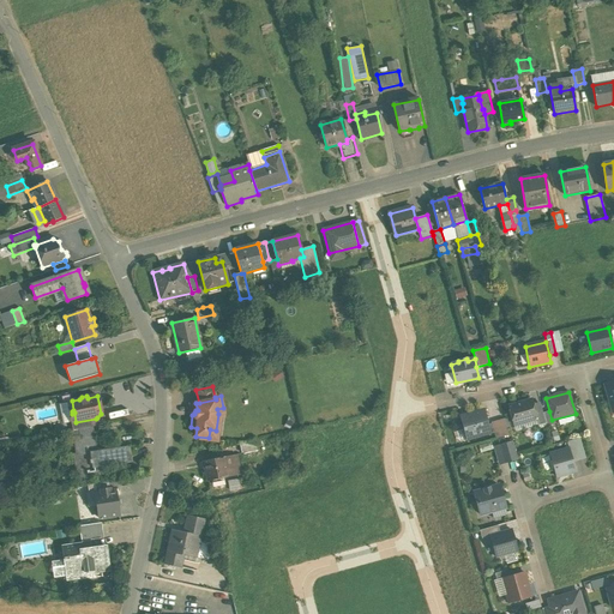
[(531,399),(509,407),(513,425),(536,419),(533,404),(531,399)]
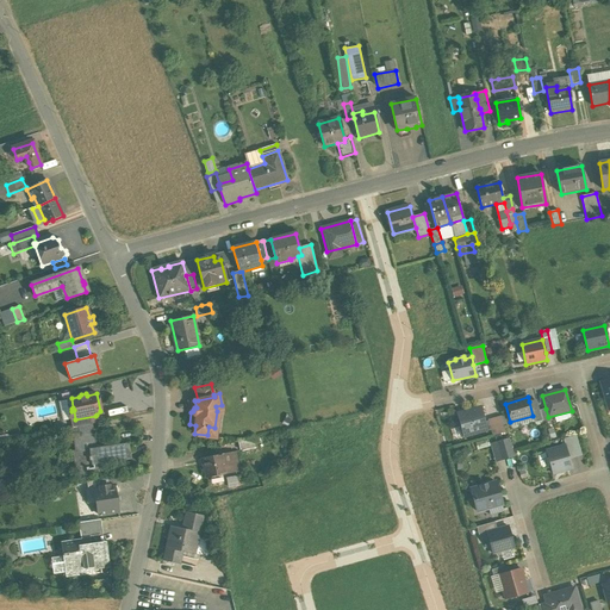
[(536,400),(529,402),(533,416),(535,422),(542,421),(536,400)]
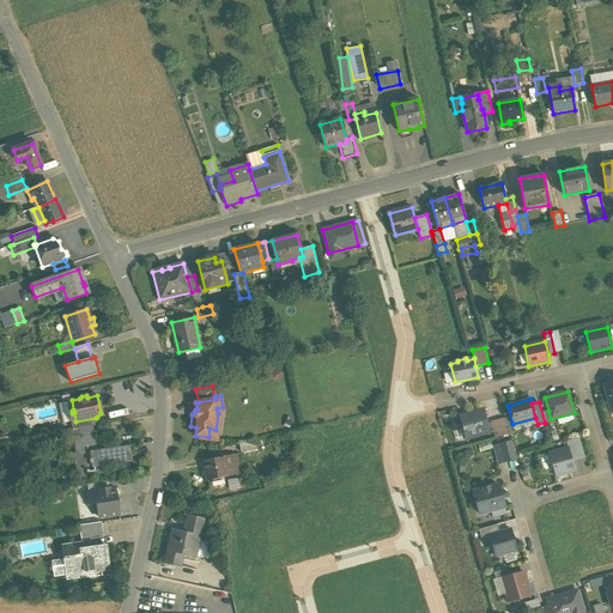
[(483,410),(460,416),(466,439),(489,432),(483,410)]
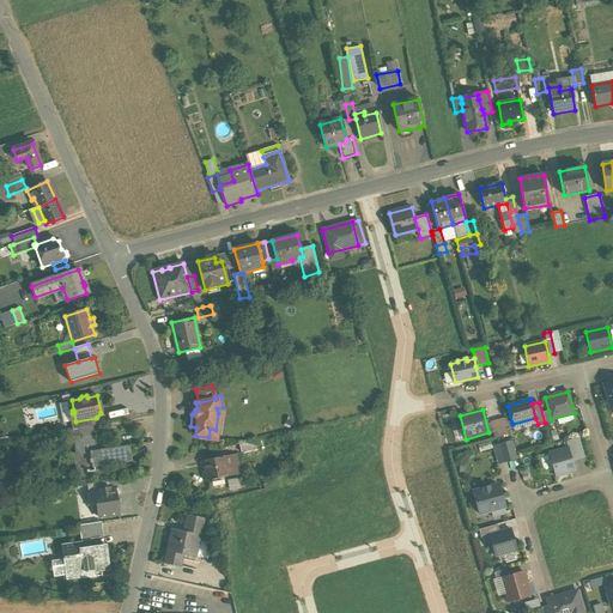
[(548,411),(542,412),(546,426),(553,424),(551,419),(548,411)]
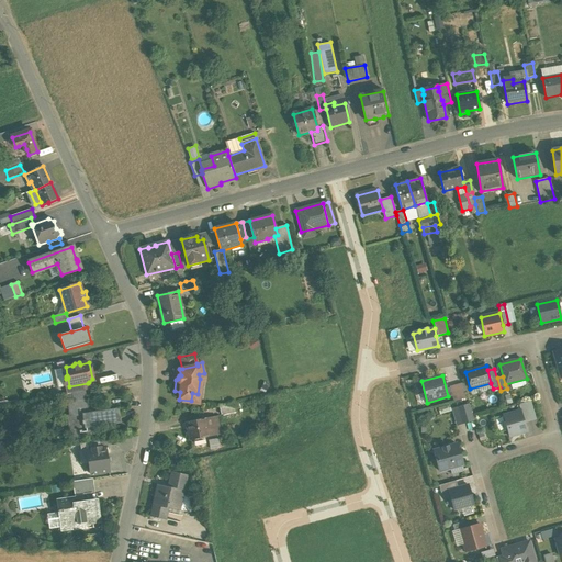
[(88,383),(69,386),(65,386),(67,394),(85,390),(89,389),(88,383)]
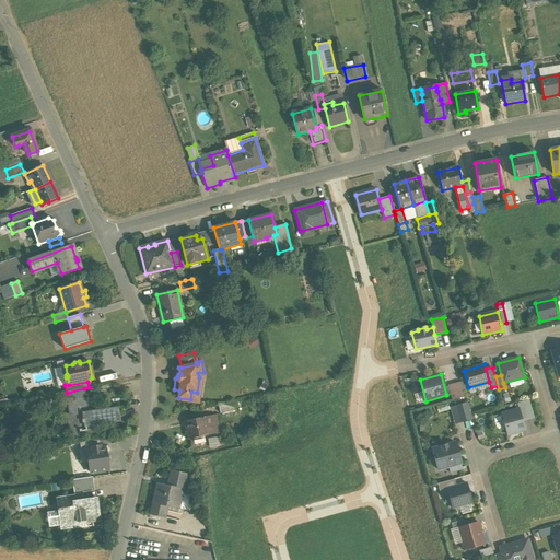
[(464,396),(459,382),(454,384),(458,398),(464,396)]
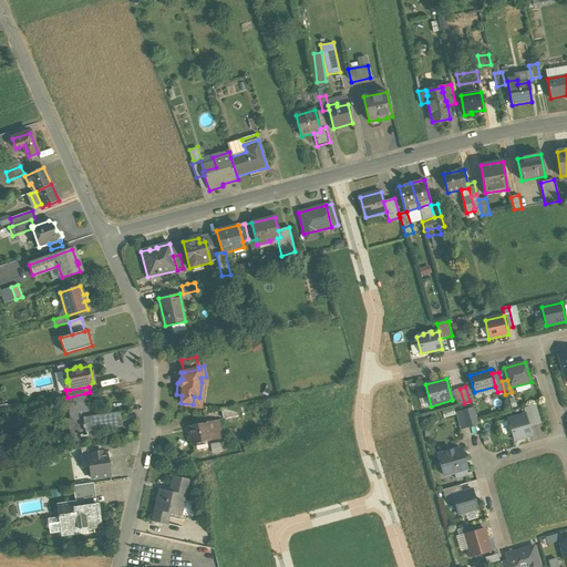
[(460,389),(453,390),(457,404),(464,403),(460,389)]
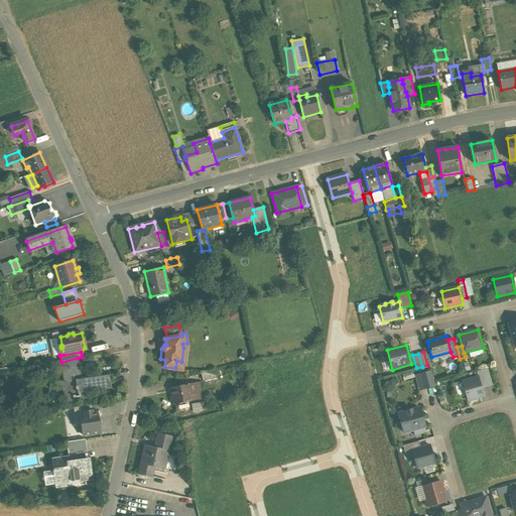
[(61,362),(57,363),(58,369),(61,368),(61,367),(79,364),(78,358),(61,362)]
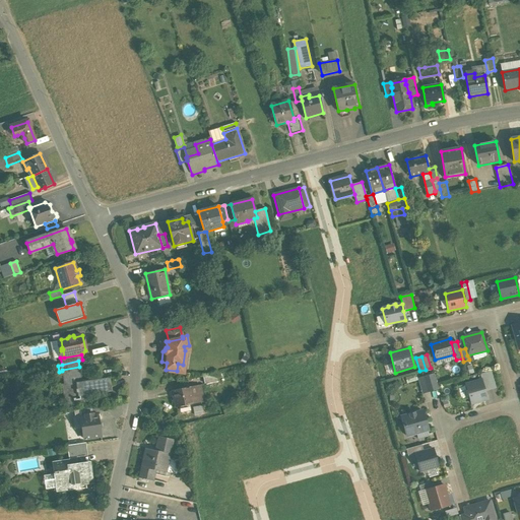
[(79,367),(62,370),(62,371),(67,405),(84,403),(83,395),(112,391),(110,378),(81,382),(79,367)]
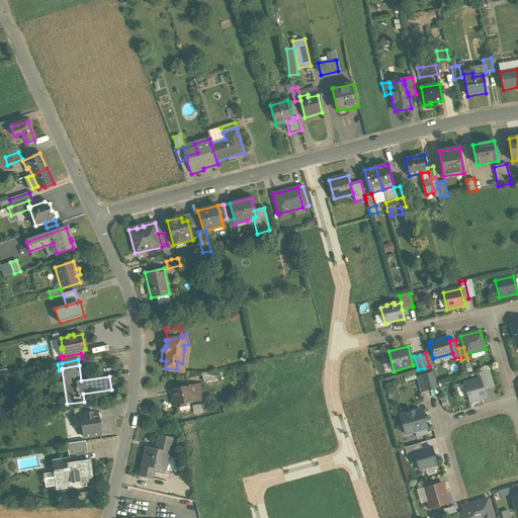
[(479,372),(481,379),(492,376),(490,370),(479,372)]
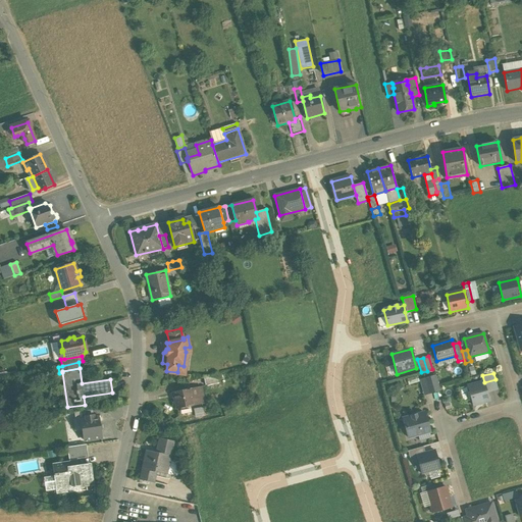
[(216,374),(204,377),(205,385),(218,382),(216,374)]
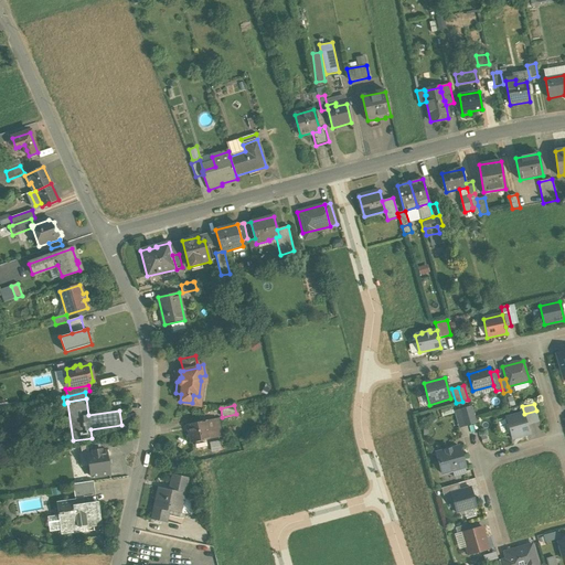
[(471,406),(459,409),(464,427),(476,424),(471,406)]
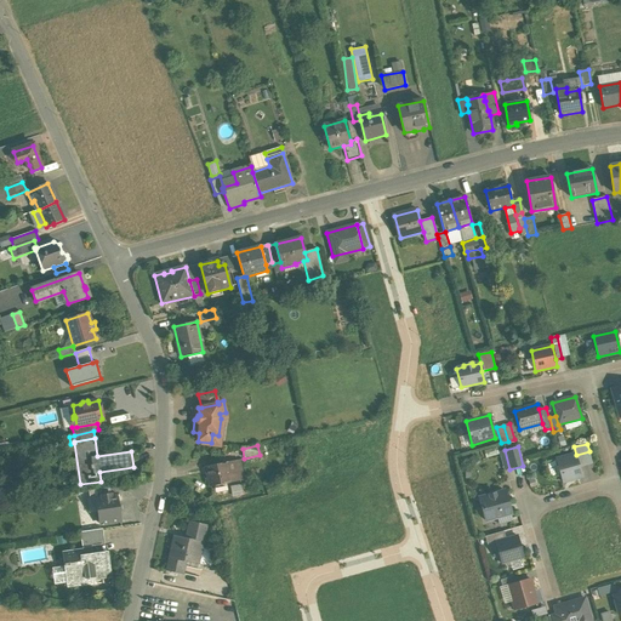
[(582,477),(576,455),(557,460),(558,467),(556,467),(558,477),(560,476),(563,482),(582,477)]
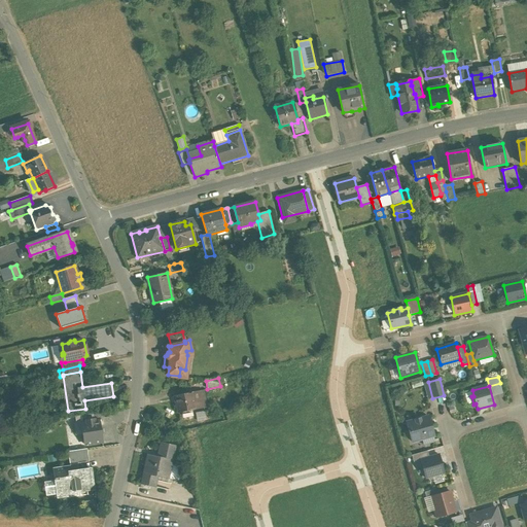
[(191,393),(176,396),(179,413),(196,409),(191,393)]
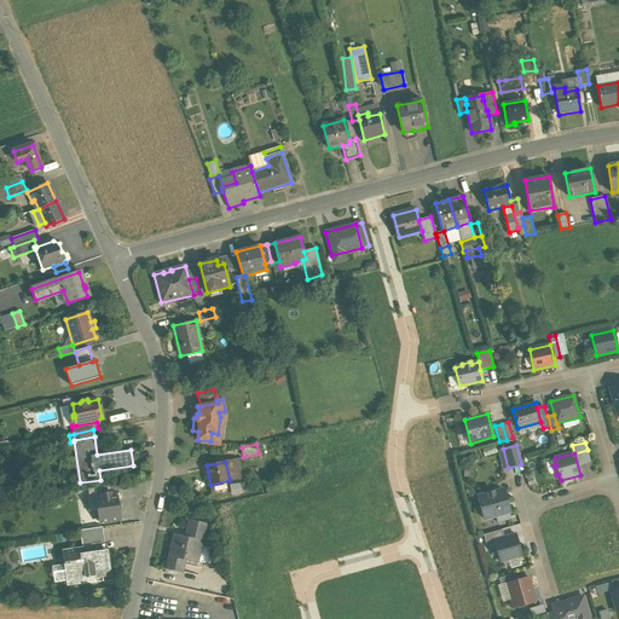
[(97,496),(110,493),(110,487),(88,490),(90,497),(97,496)]
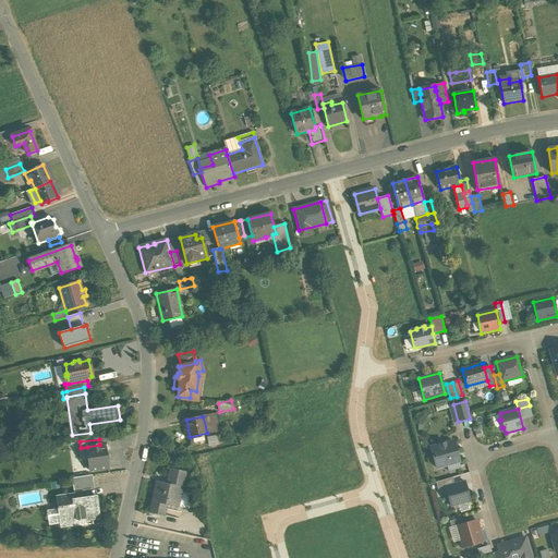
[(453,441),(431,448),(436,469),(459,462),(453,441)]
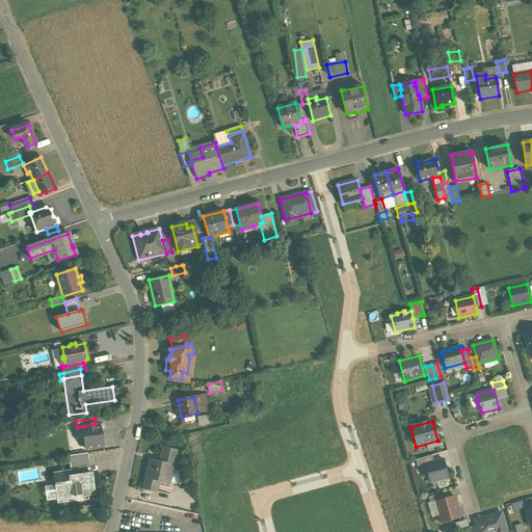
[(103,447),(100,424),(95,424),(83,426),(87,450),(103,447)]
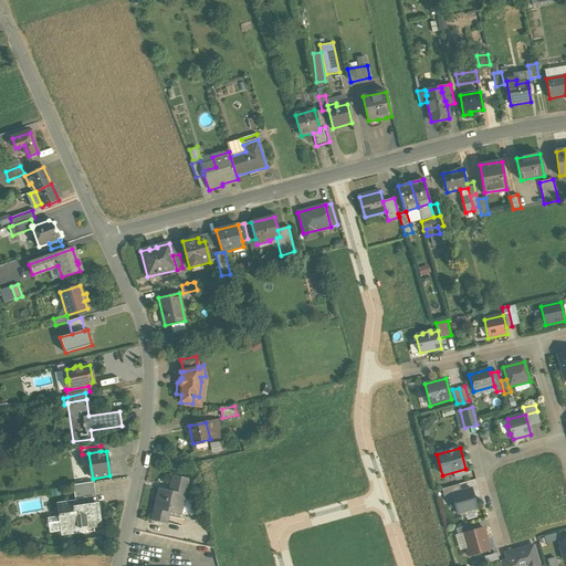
[(170,491),(159,489),(153,521),(166,523),(168,516),(165,515),(166,511),(180,514),(188,480),(174,475),(170,491)]
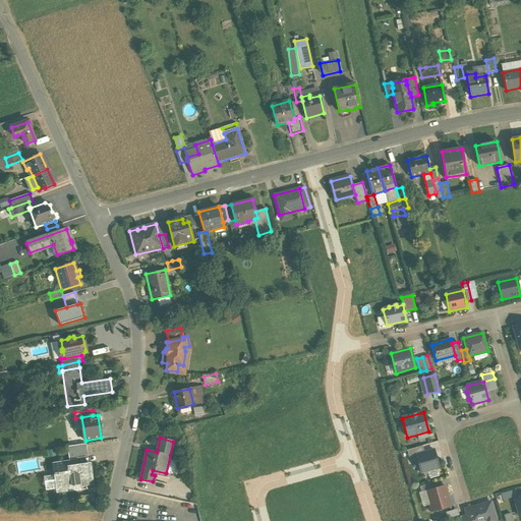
[(84,444),(68,447),(70,458),(87,456),(84,444)]
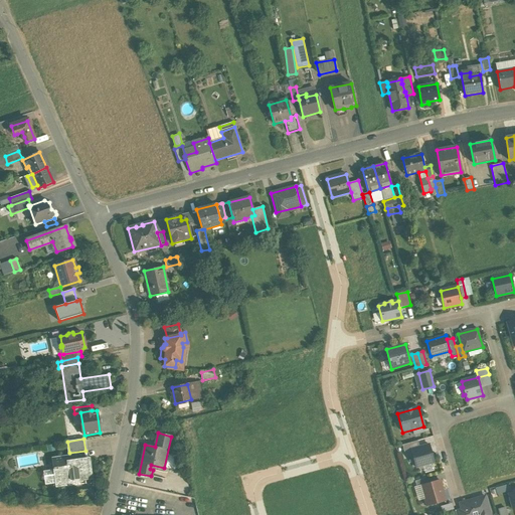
[(417,441),(402,446),(404,453),(410,451),(410,450),(419,448),(417,441)]
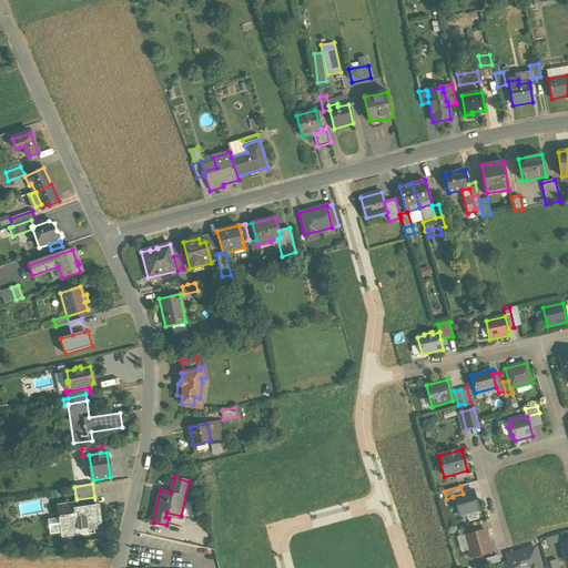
[(463,494),(453,496),(453,497),(458,516),(478,509),(473,490),(463,494)]
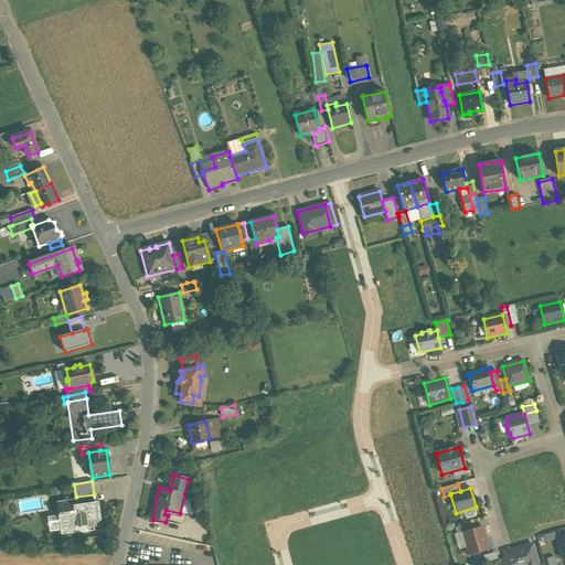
[(77,501),(57,503),(60,515),(63,514),(65,530),(100,524),(97,503),(78,505),(77,501)]
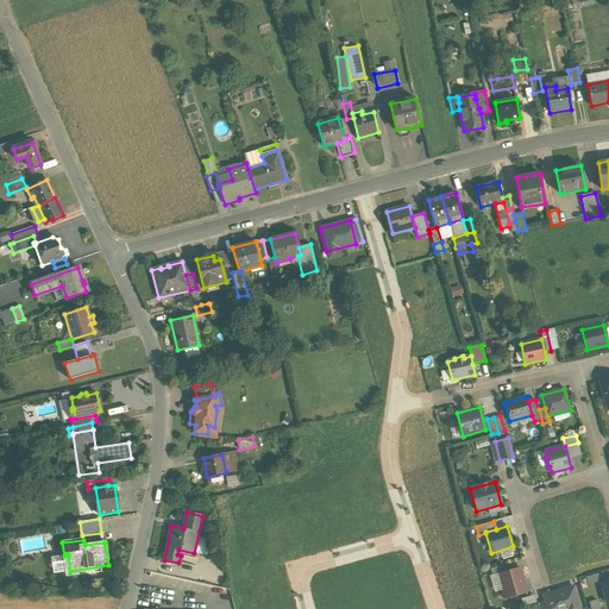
[(506,565),(490,569),(493,576),(497,575),(508,571),(506,565)]
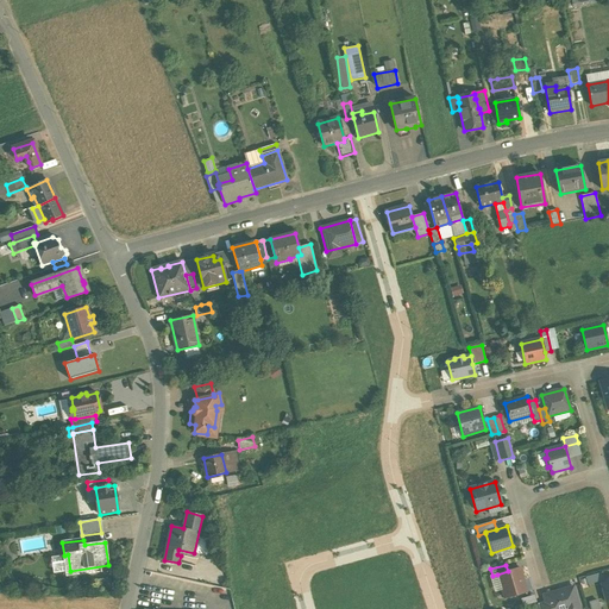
[(508,571),(497,575),(504,598),(526,592),(520,567),(508,571)]
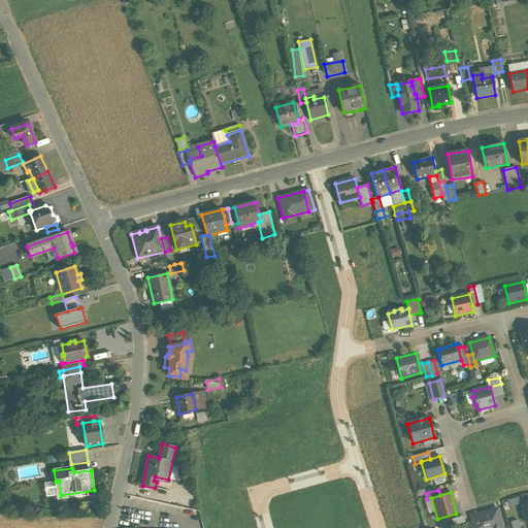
[(508,505),(524,502),(523,496),(507,498),(508,505)]
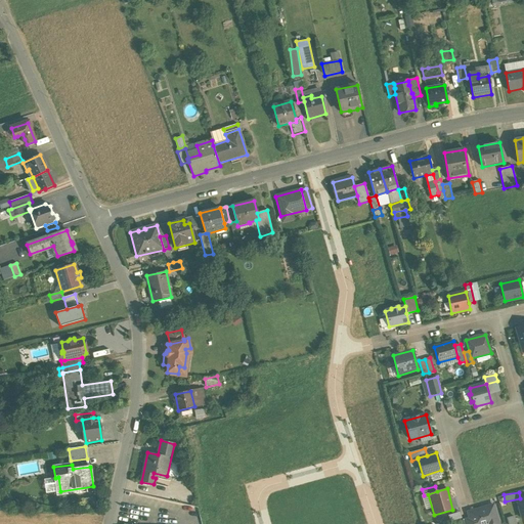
[(498,523),(493,505),(468,513),(469,518),(471,523),(498,523)]
